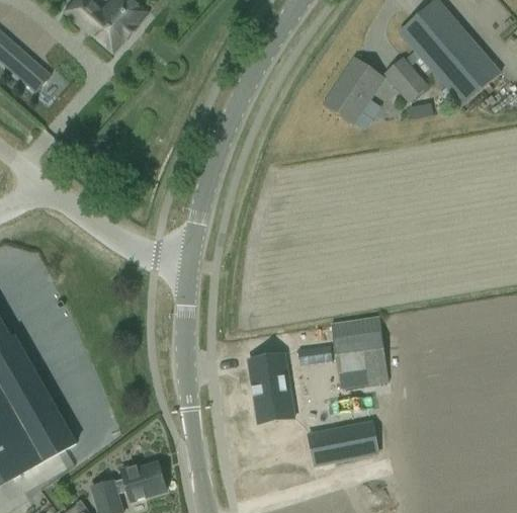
[(145,13),(132,2),(134,0),(113,0),(100,15),(82,0),(76,0),(65,13),(89,33),(90,32),(112,52),(145,13)]
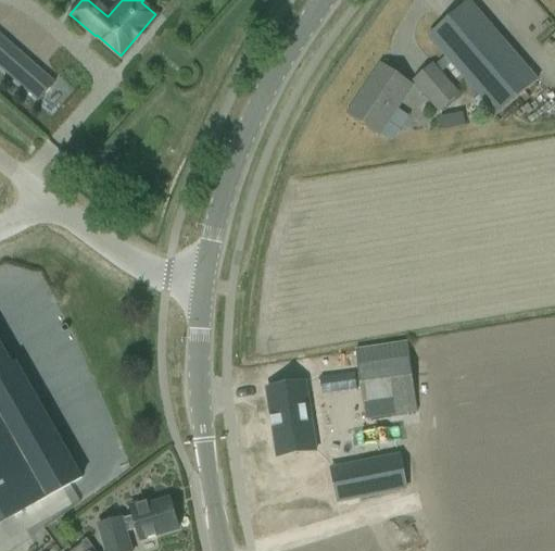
[(428,34),(480,92),(494,109),(496,112),(538,76),(472,0),(468,0),(428,34)]
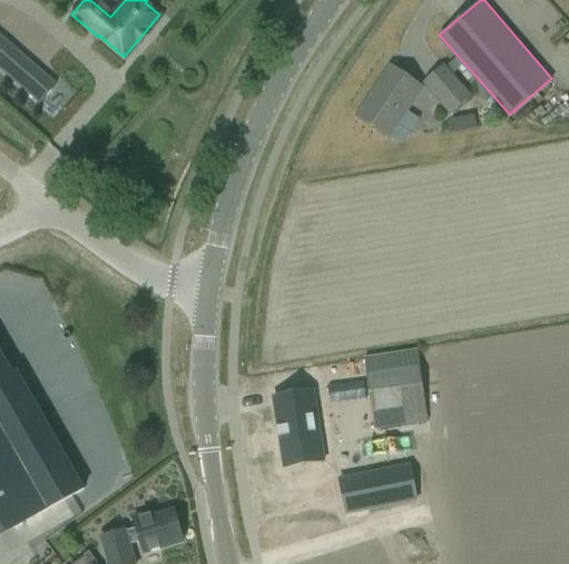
[(40,99),(56,80),(0,31),(0,62),(1,63),(40,99)]
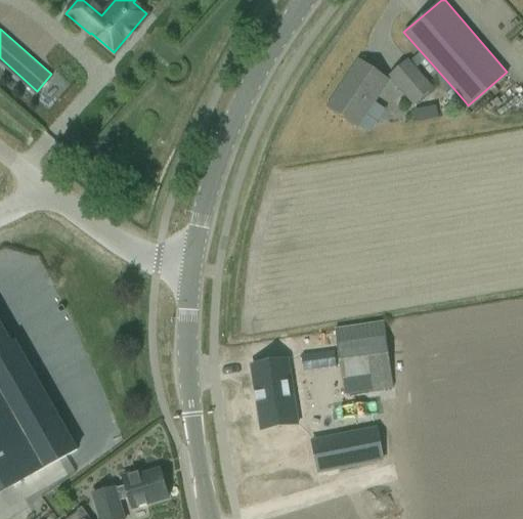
[(522,32),(511,42),(522,55),(522,32)]
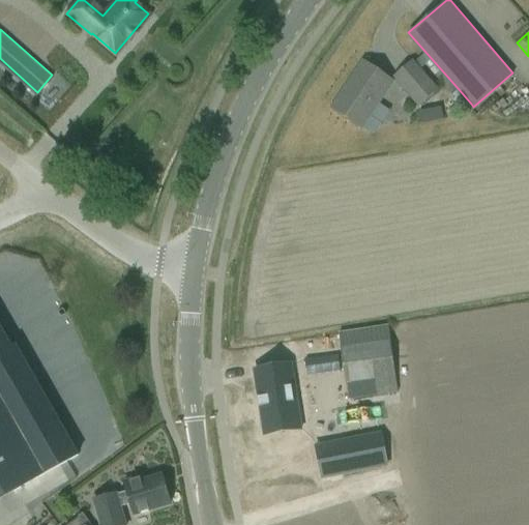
[(438,87),(413,58),(394,75),(418,103),(438,87)]
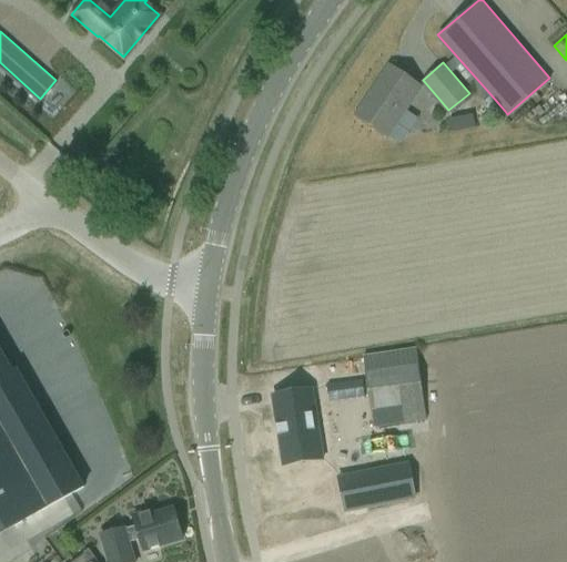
[(421,84),(391,63),(356,113),(387,133),(421,84)]
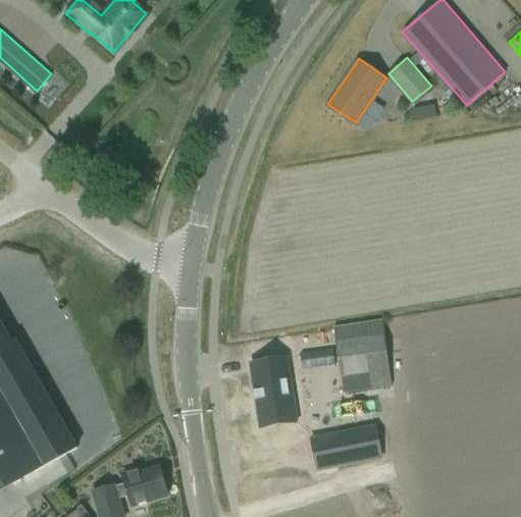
[(451,87),(445,92),(458,108),(464,102),(451,87)]
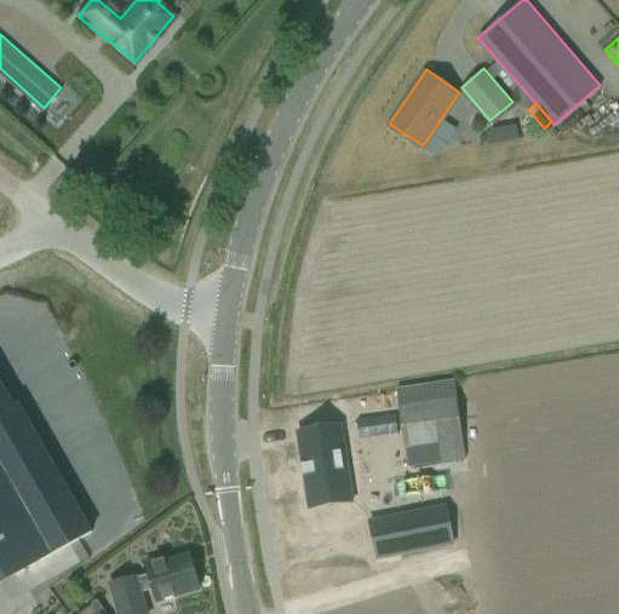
[(517,124),(492,128),(494,141),(520,136),(517,124)]
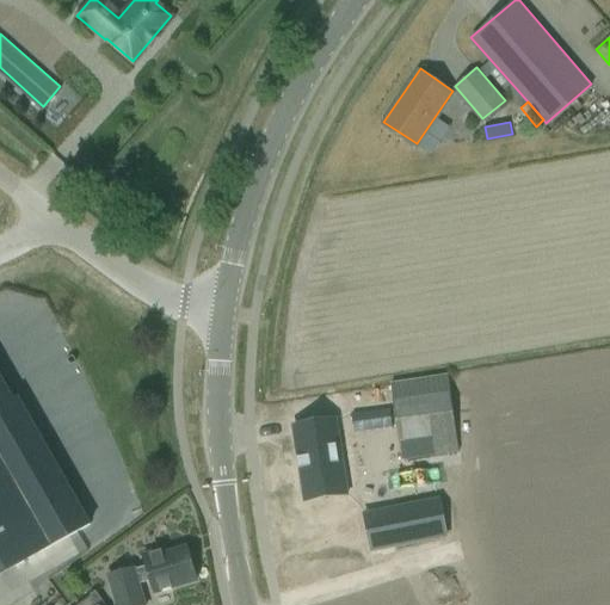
[(0,572),(91,522),(19,395),(14,397),(0,371),(0,572)]
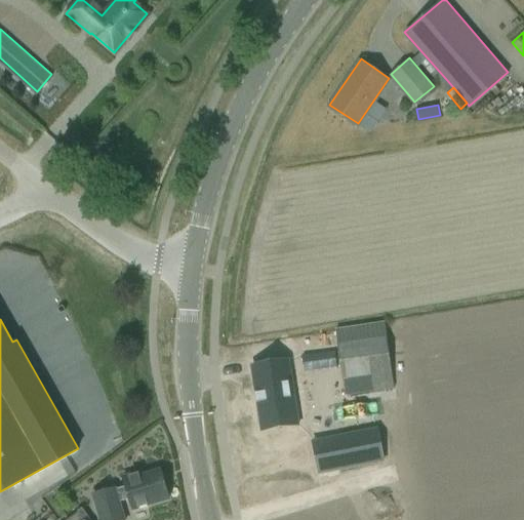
[(385,319),(335,326),(336,328),(345,393),(394,386),(385,320),(385,319)]
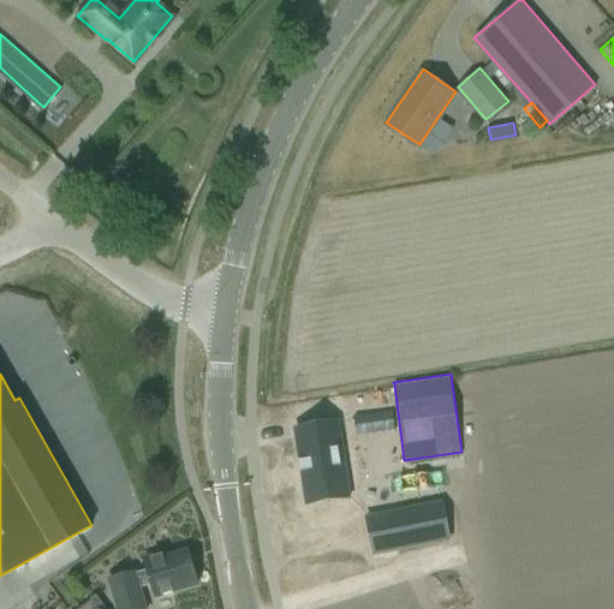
[(337,423),(293,429),(304,500),(347,493),(337,423)]
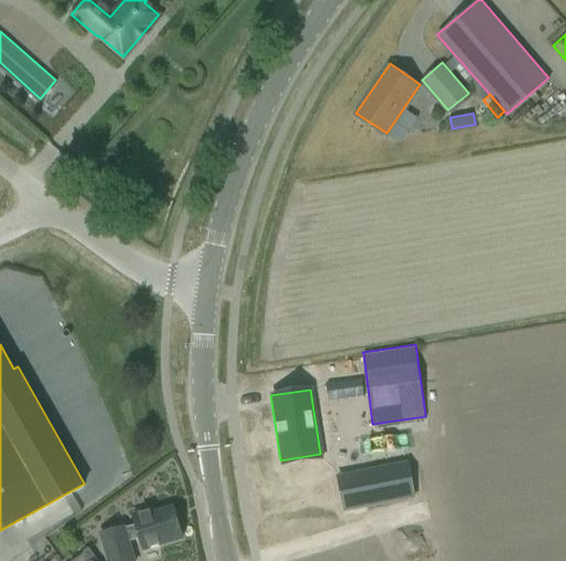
[(398,461),(340,473),(347,507),(404,496),(398,461)]
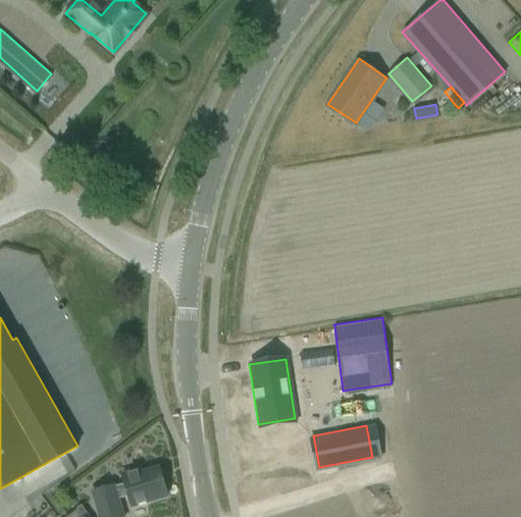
[(125,480),(104,487),(91,489),(98,516),(121,516),(124,516),(118,496),(129,493),(133,504),(168,494),(159,465),(142,470),(141,466),(122,471),(125,480)]
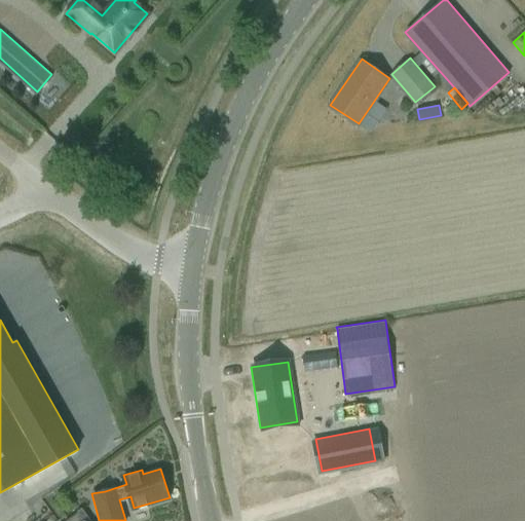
[(321,520),(341,520),(337,507),(317,513),(321,520)]
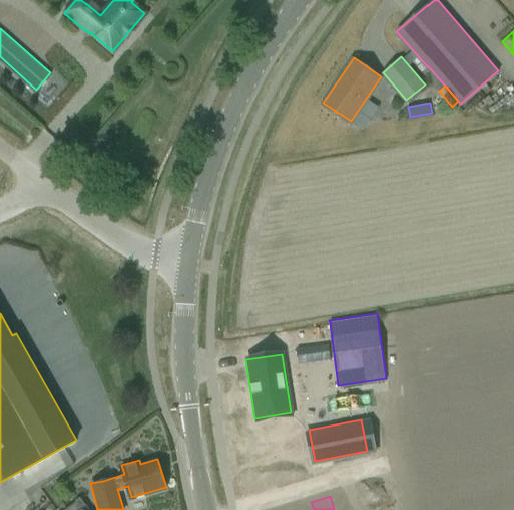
[(63,509),(90,509),(81,497),(71,504),(63,509)]
